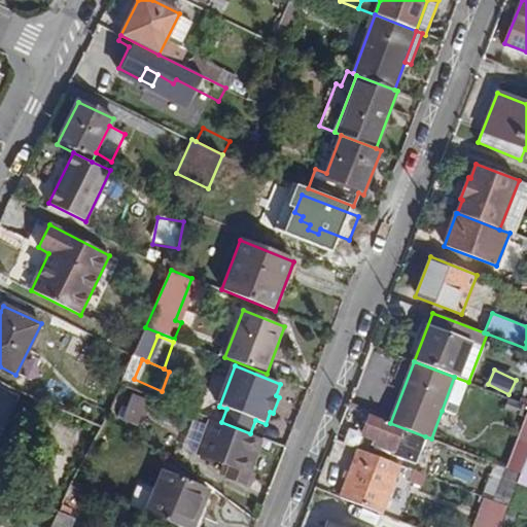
[(455,416),(468,382),(454,377),(442,411),(455,416)]
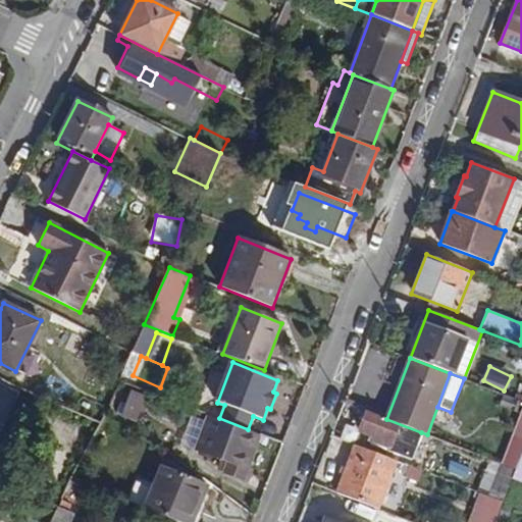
[(145,397),(131,392),(121,416),(135,422),(145,397)]
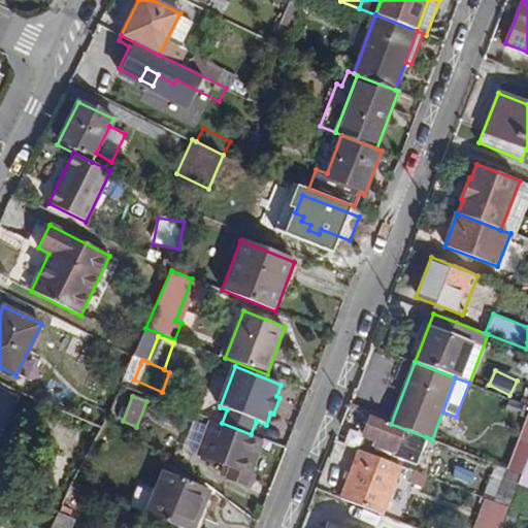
[(416,464),(426,437),(391,424),(371,416),(363,437),(374,441),(372,447),(393,455),(394,457),(416,464)]
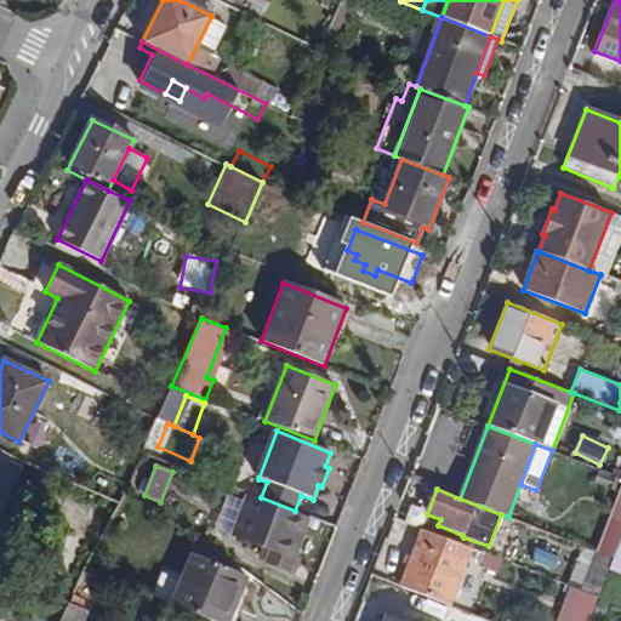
[(308,520),(248,496),(232,534),(269,550),(265,563),(289,571),(292,560),(308,520)]
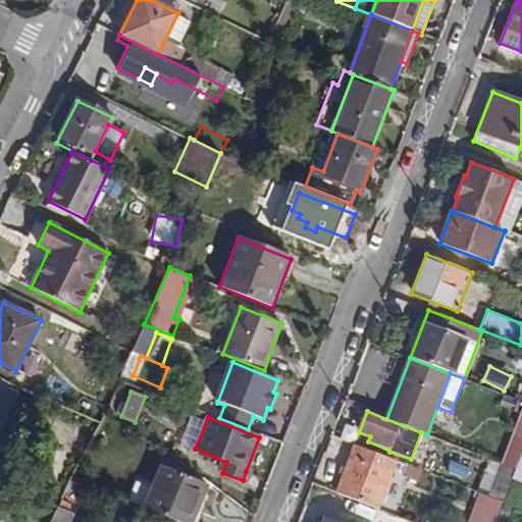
[(392,472),(351,457),(337,492),(377,508),(392,472)]
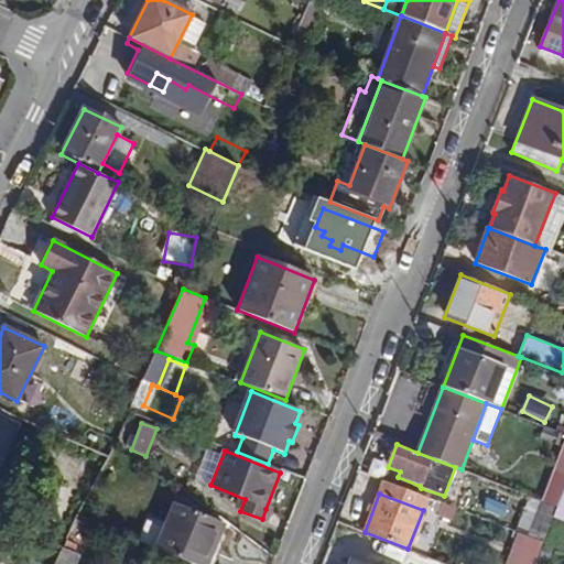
[(541,500),(527,535),(543,541),(553,517),(556,507),(541,500)]
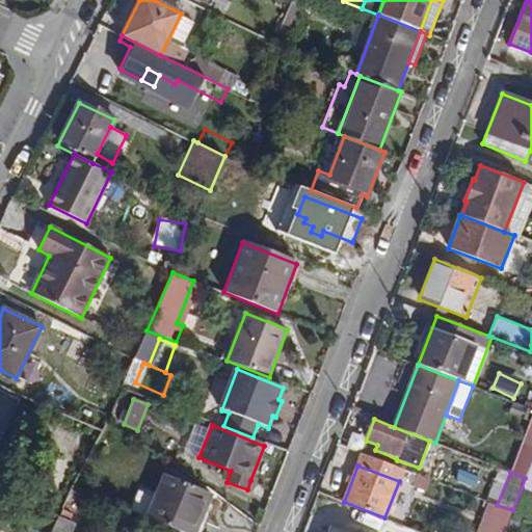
[(196,531),(211,495),(164,475),(147,519),(180,531),(196,531)]
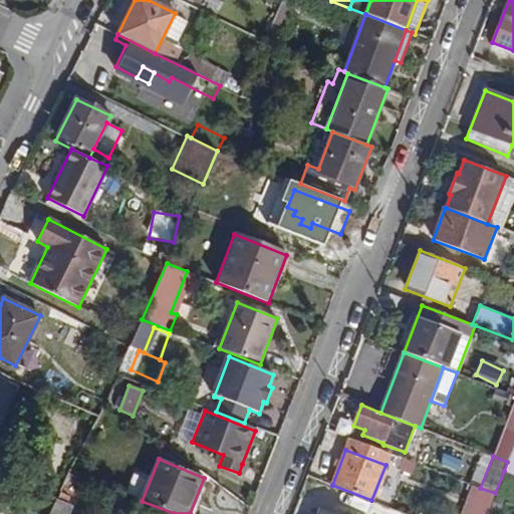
[(242,464),(239,473),(245,475),(248,466),(242,464)]
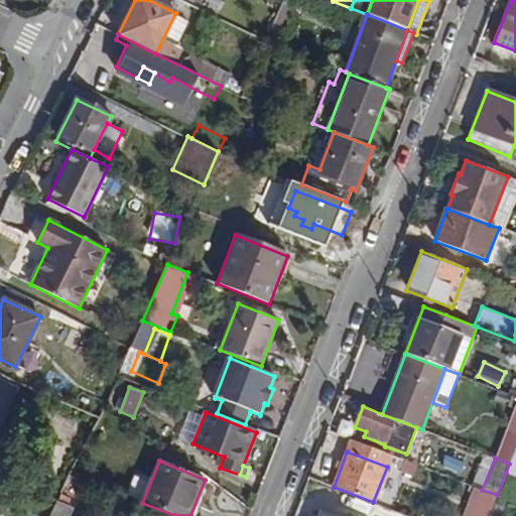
[(482,490),(472,515),(489,515),(497,495),(482,490)]
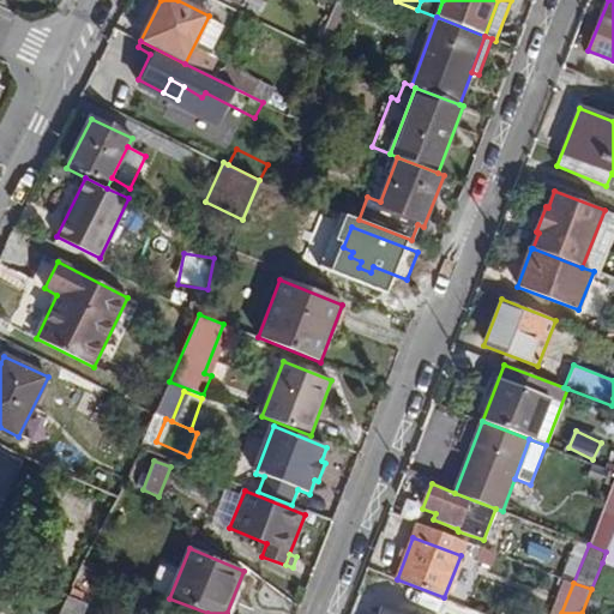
[(67,595),(80,601),(84,593),(71,588),(67,595)]
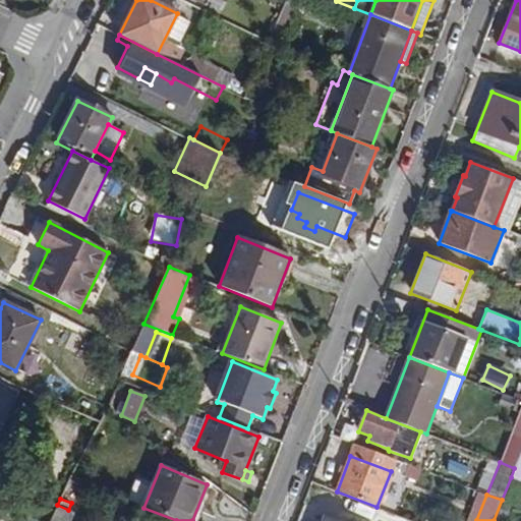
[(68,510),(57,505),(50,520),(70,520),(74,513),(68,510)]
